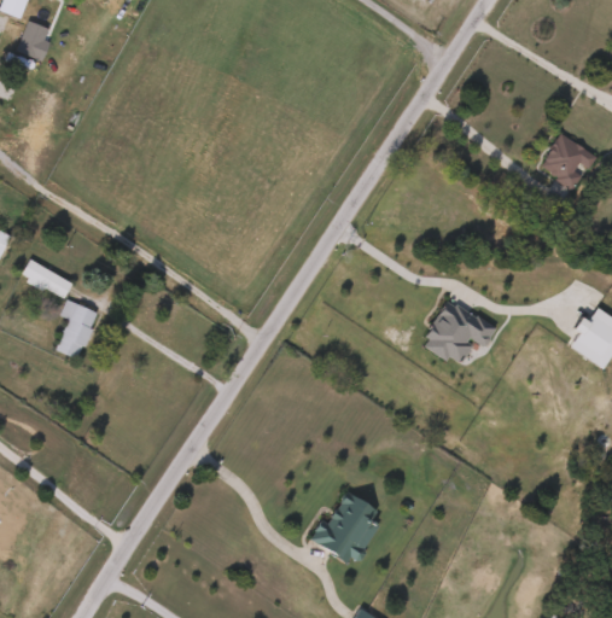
[(0,10),(0,6),(1,0),(28,0),(22,18),(0,10)]
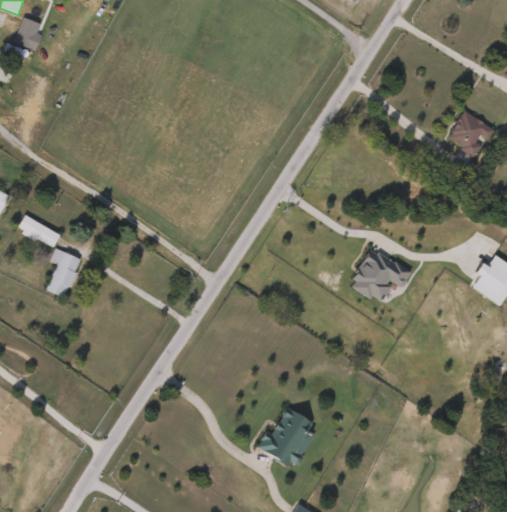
[(13,42),(22,16),(40,22),(37,33),(41,34),(35,50),(13,42)]
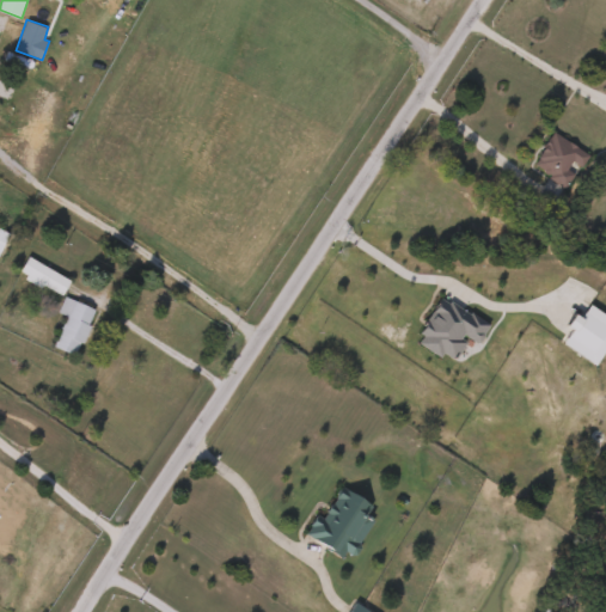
[(534,167),(555,133),(589,153),(569,188),(534,167)]
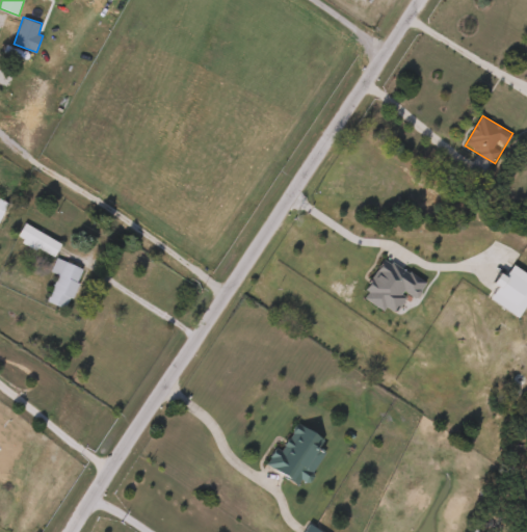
[(0,197),(9,203),(0,221),(0,197)]
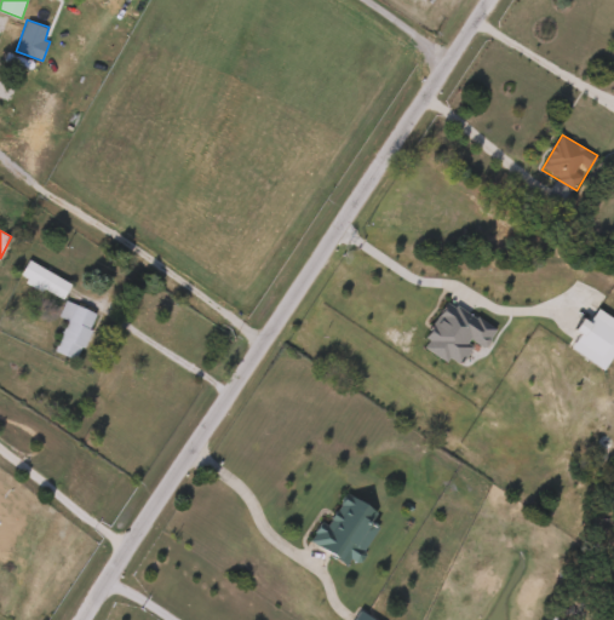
[(62,302),(21,276),(30,259),(72,283),(62,302)]
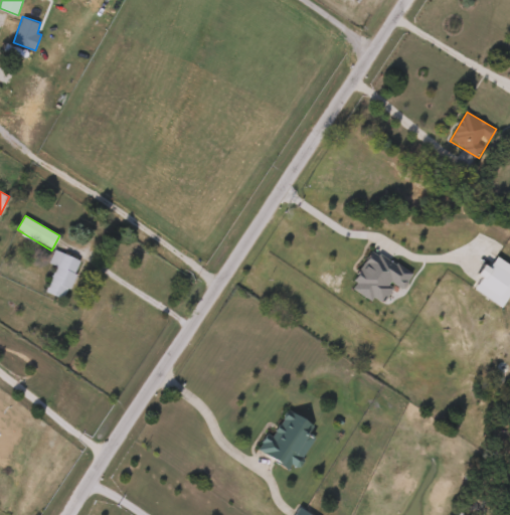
[(80,260),(64,300),(46,292),(56,266),(49,263),(55,249),(80,260)]
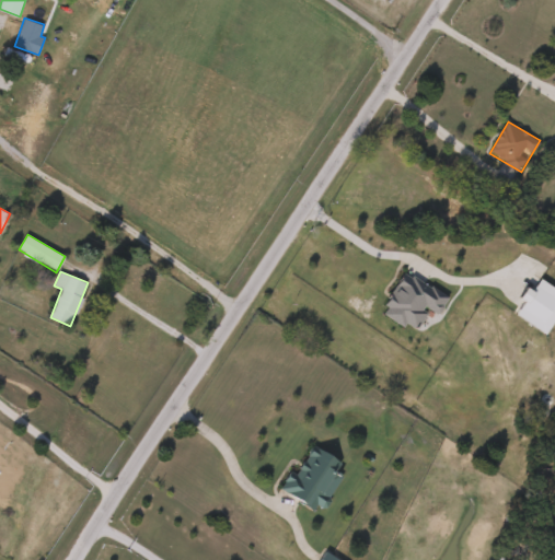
[(383,312),(405,271),(450,296),(440,315),(429,308),(417,331),(383,312)]
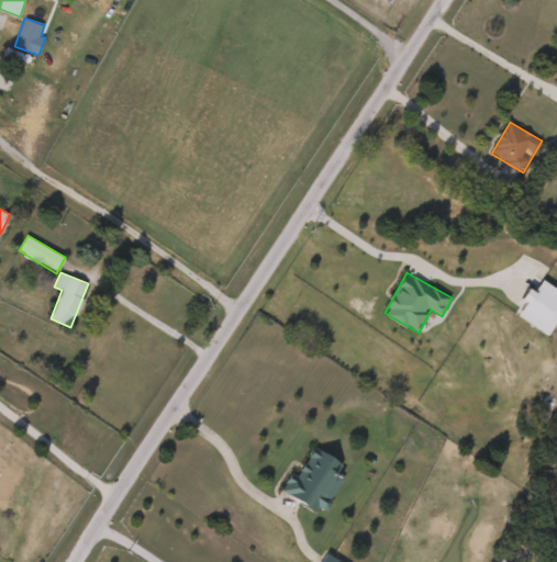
[(556,324),(548,336),(520,315),(544,280),(556,289),(556,324)]
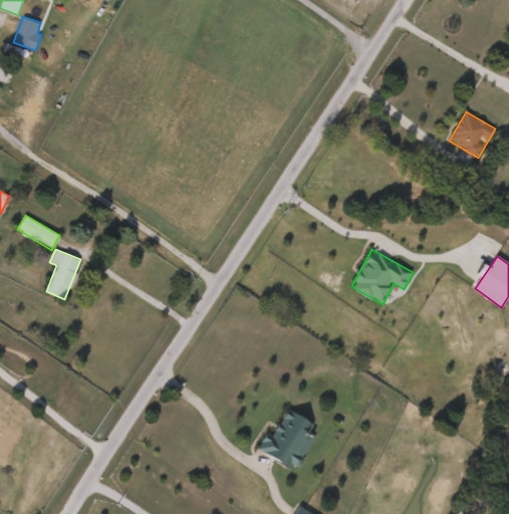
[(274,436),(286,410),(317,425),(296,469),(258,450),(267,433),(274,436)]
